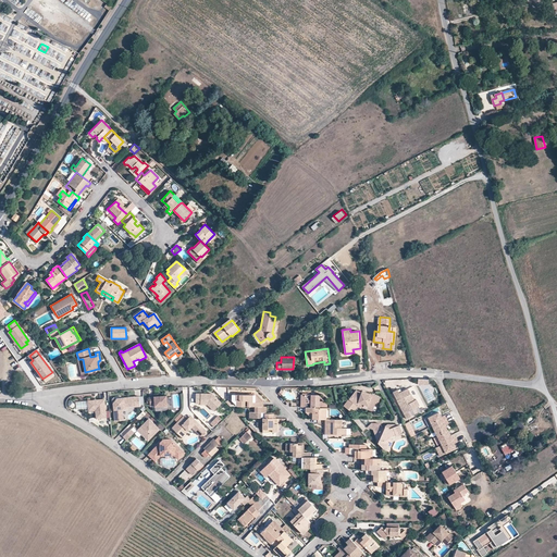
[(83,359),(78,359),(81,375),(94,372),(94,370),(85,372),(83,359)]
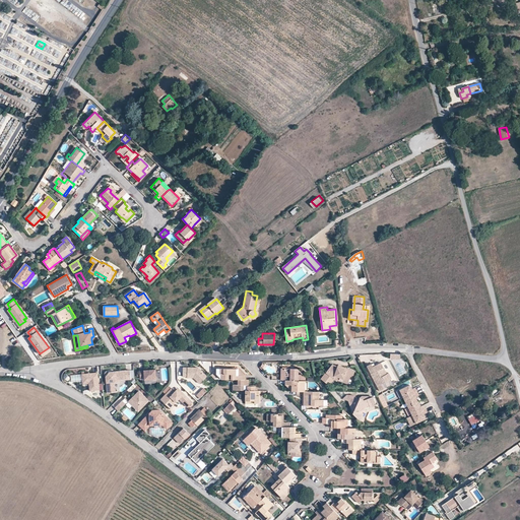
[(383,368),(384,368),(382,363),(373,367),(372,364),(368,366),(380,390),(388,387),(385,382),(393,378),(390,372),(387,374),(385,374),(383,368)]
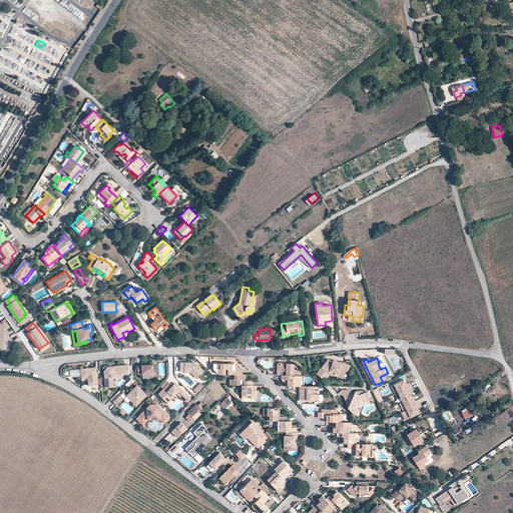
[(332,373),(346,376),(347,372),(350,372),(352,367),(340,363),(339,364),(335,363),(329,361),(317,374),(322,378),(324,376),(327,379),(329,375),(332,373)]
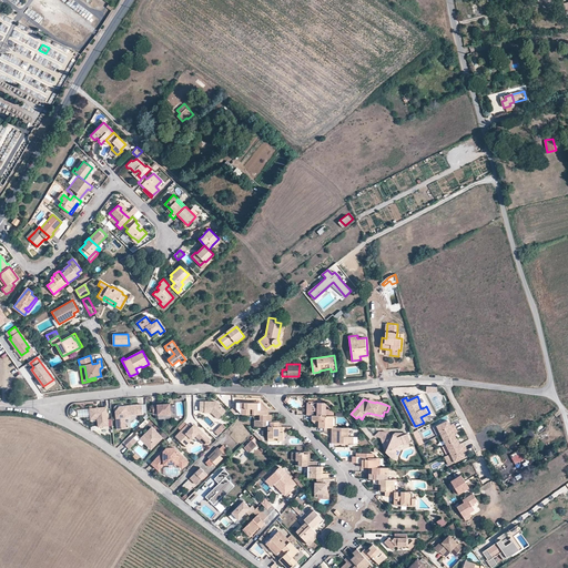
[(205,413),(213,413),(217,413),(221,416),(226,412),(216,402),(200,402),(201,412),(205,412),(205,413)]
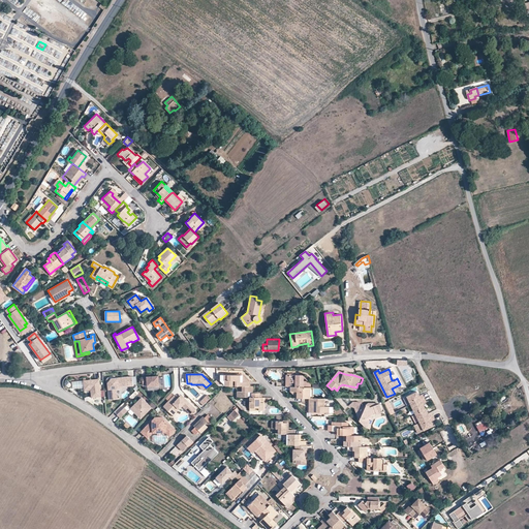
[(225,385),(242,385),(248,386),(248,381),(242,375),(219,374),(219,379),(225,385)]
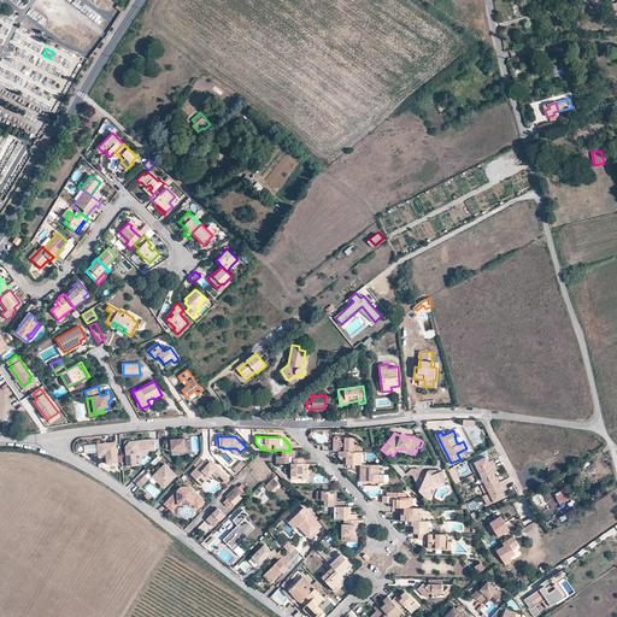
[(335,445),(335,451),(339,451),(360,451),(362,452),(362,446),(359,444),(353,444),(353,439),(352,436),(334,436),(334,445),(335,445)]
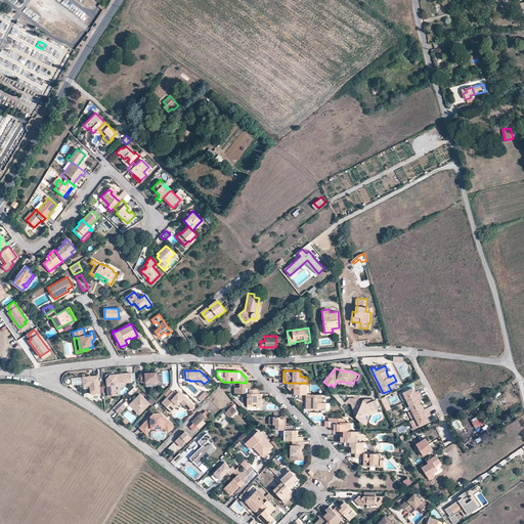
[(158,382),(158,373),(153,373),(150,373),(141,374),(142,381),(146,381),(146,383),(158,382)]
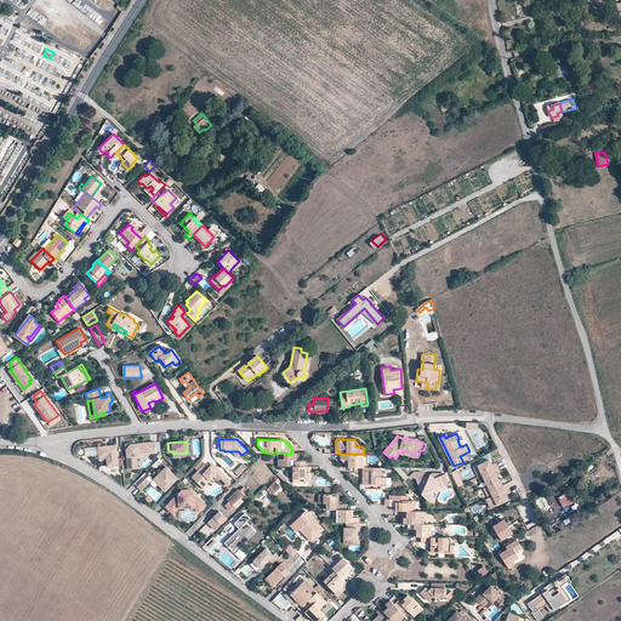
[(127,449),(126,450),(129,469),(138,468),(137,454),(157,453),(155,443),(131,444),(130,445),(127,449)]
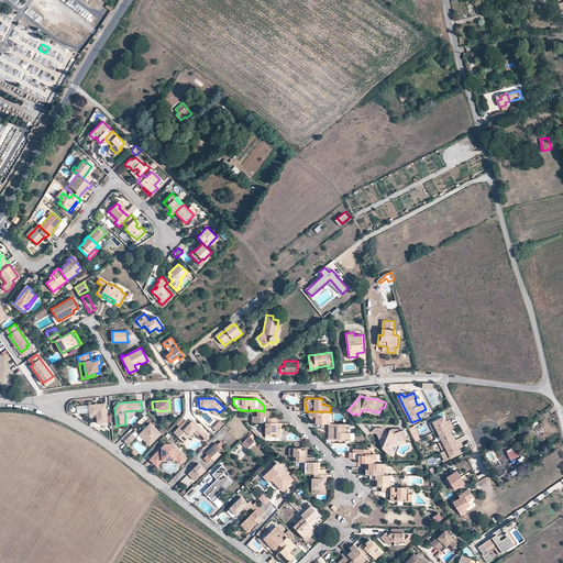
[(89,404),(90,414),(97,414),(97,415),(98,423),(108,422),(106,404),(94,405),(92,404),(89,404)]
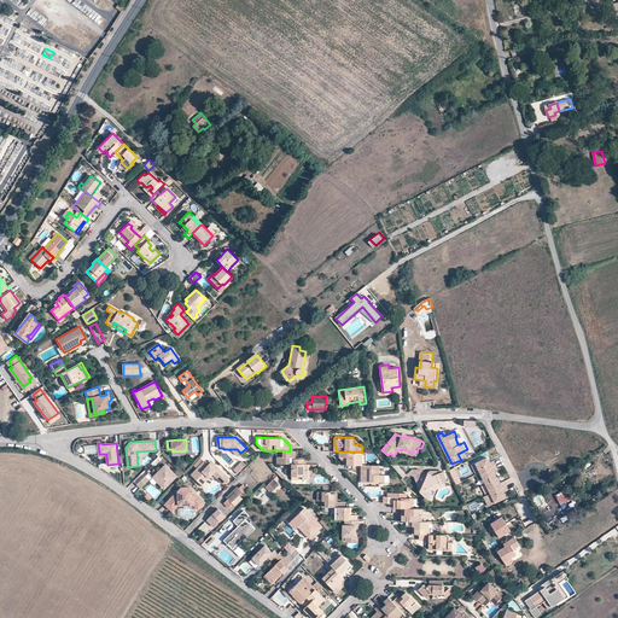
[(290,452),(283,450),(283,458),(277,458),(277,464),(291,464),(302,464),(302,459),(295,459),(295,452),(290,452)]
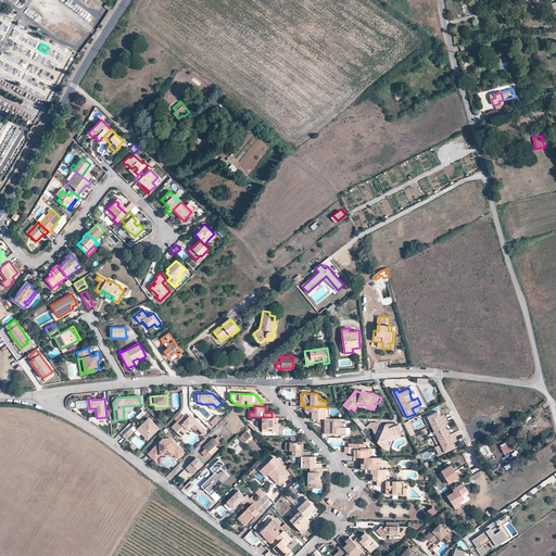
[(325,406),(305,406),(305,411),(310,411),(312,412),(312,414),(312,418),(325,418),(325,406)]
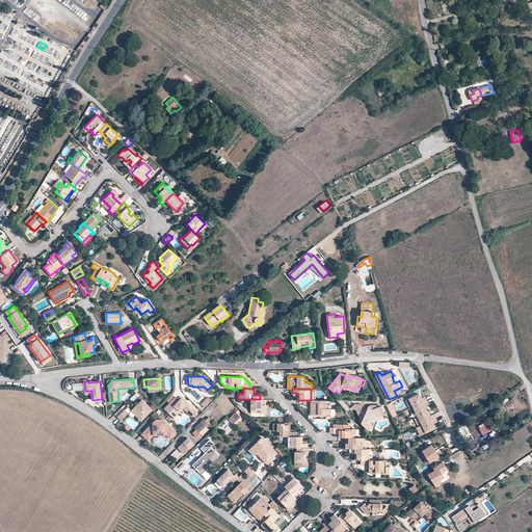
[(414,406),(427,400),(425,397),(422,398),(421,396),(420,394),(409,399),(414,406)]
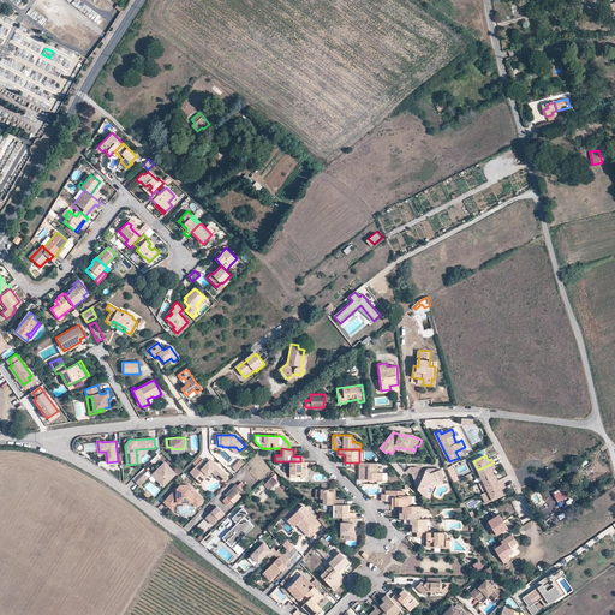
[(219,478),(225,472),(215,464),(214,466),(209,461),(207,464),(203,459),(190,472),(196,478),(197,479),(201,476),(203,478),(210,470),(212,472),(219,478)]
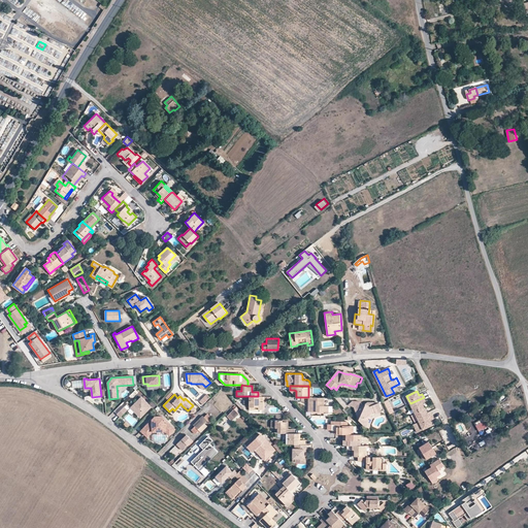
[(263,396),(261,396),(258,396),(249,396),(249,406),(258,407),(258,409),(263,409),(263,396)]
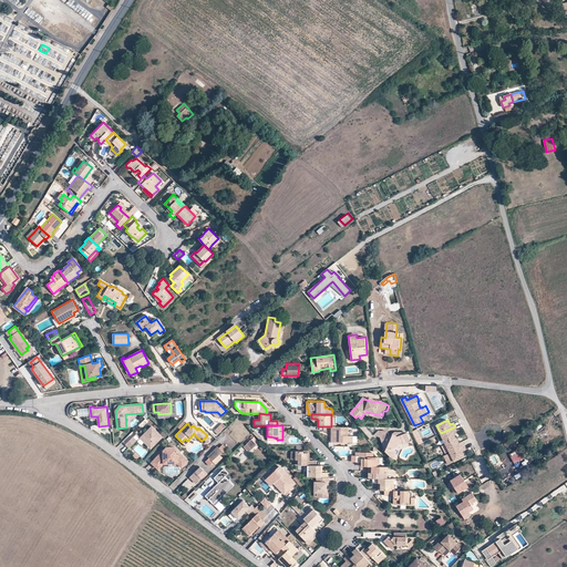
[(153,426),(141,439),(151,450),(163,437),(153,426)]
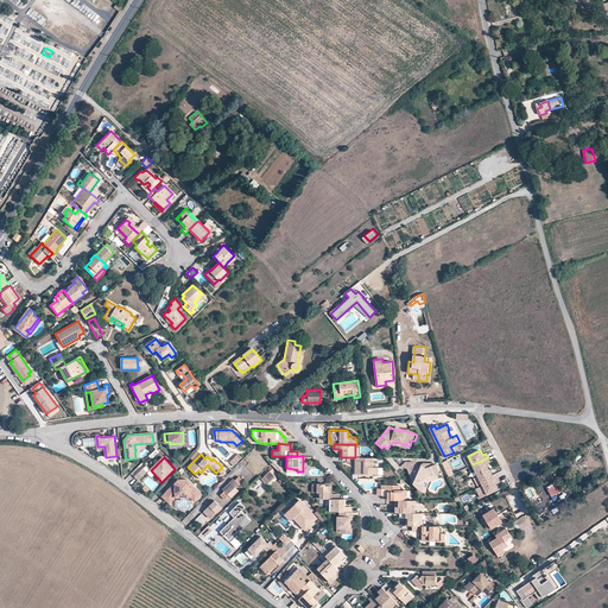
[(373,458),(359,457),(355,457),(355,462),(358,462),(358,474),(378,474),(378,468),(373,468),(373,458)]
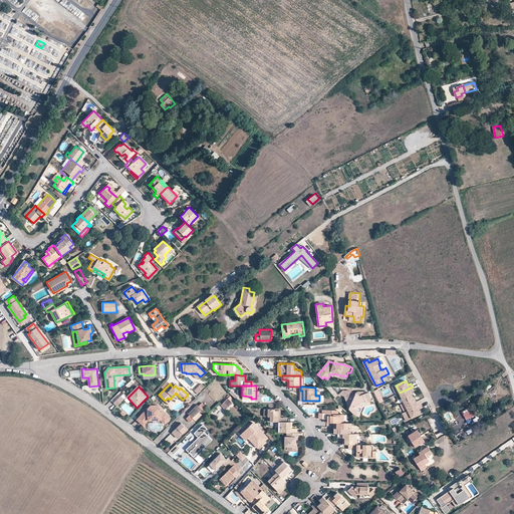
[(404,402),(414,397),(413,395),(412,393),(415,391),(413,387),(400,393),(404,402)]
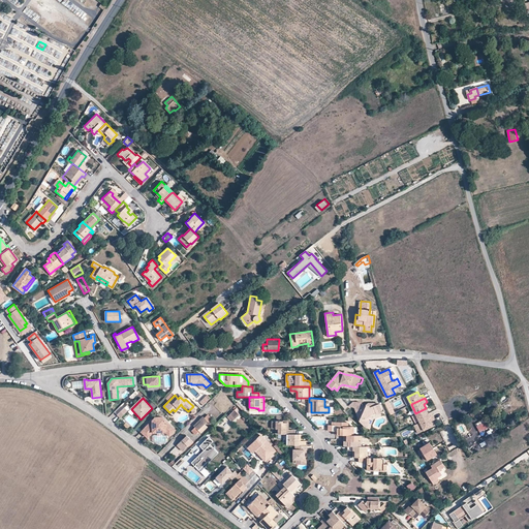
[(365,406),(361,403),(355,409),(359,415),(361,415),(361,417),(360,421),(367,428),(368,424),(366,423),(367,419),(369,421),(371,414),(376,413),(375,411),(381,409),(379,405),(377,405),(377,404),(368,403),(365,406)]
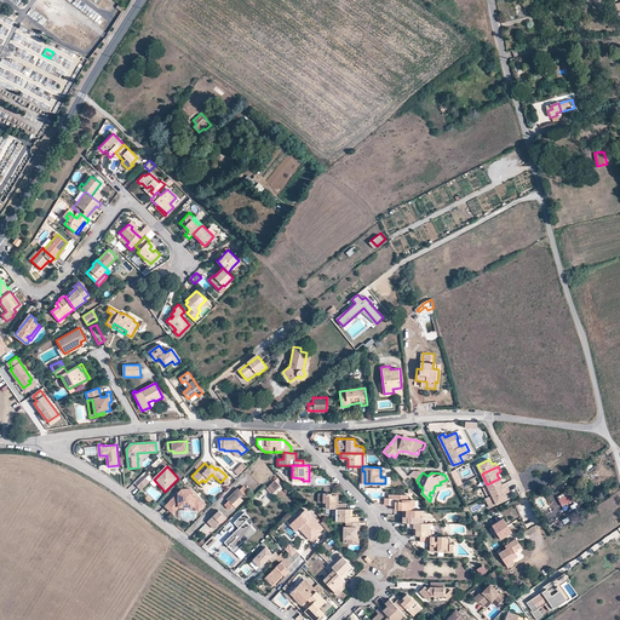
[(202,487),(213,476),(212,474),(205,482),(202,480),(199,483),(202,487)]
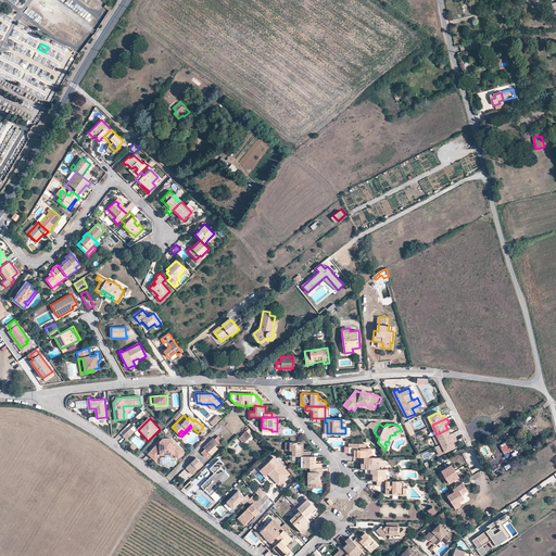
[(131,428),(124,437),(127,440),(135,432),(131,428)]
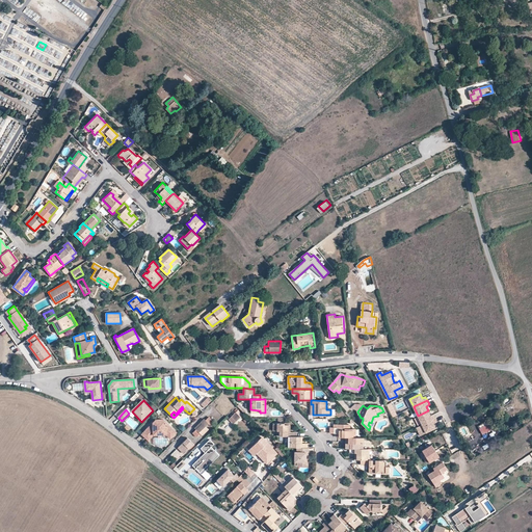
[(240,418),(244,415),(239,409),(236,413),(235,411),(232,416),(231,415),(228,418),(229,418),(229,419),(234,424),(240,418)]
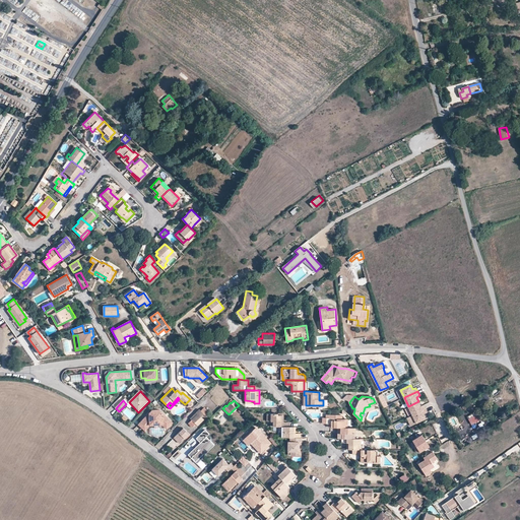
[(412,414),(426,408),(425,405),(421,407),(419,404),(418,401),(408,406),(409,408),(412,414)]
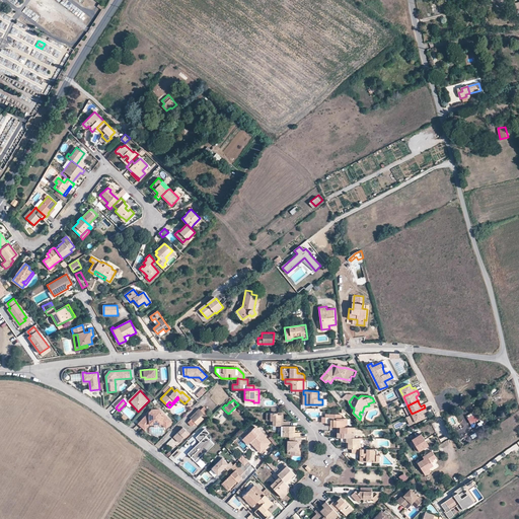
[(199,409),(196,412),(197,413),(201,416),(203,413),(205,415),(208,411),(203,406),(200,410),(199,409)]
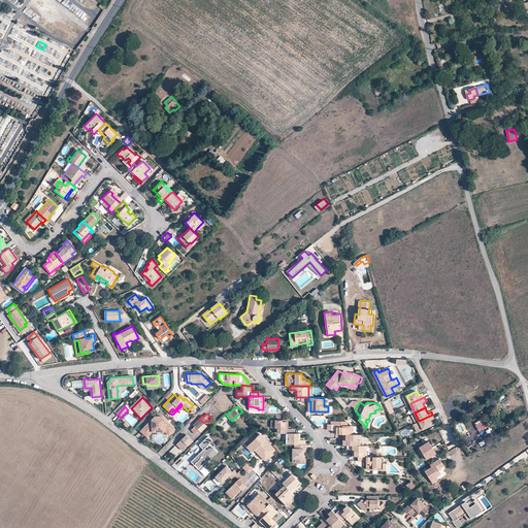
[(432,415),(419,421),(423,430),(433,425),(432,422),(431,421),(434,419),(432,415)]
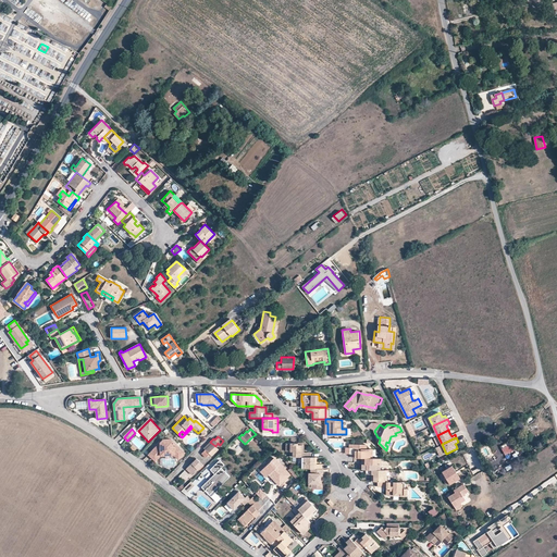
[(156,461),(161,455),(161,453),(165,453),(165,452),(175,452),(181,457),(185,453),(175,442),(173,442),(173,441),(171,438),(163,438),(161,442),(161,444),(159,444),(149,455),(156,461)]
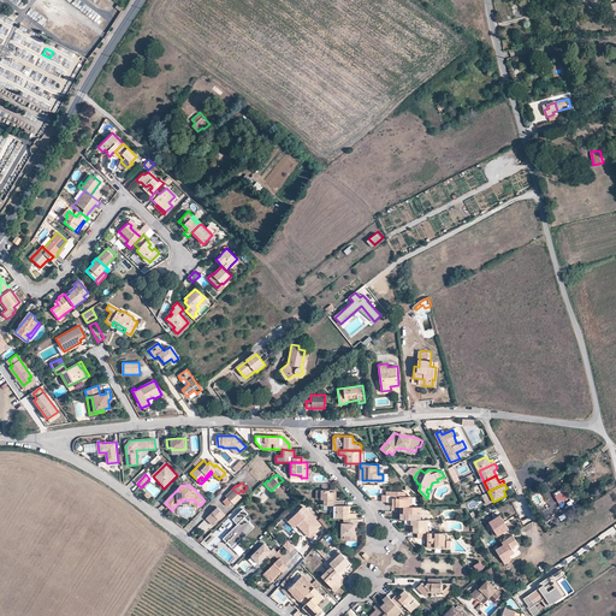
[(232,502),(234,504),(242,497),(238,493),(234,490),(227,497),(232,502)]
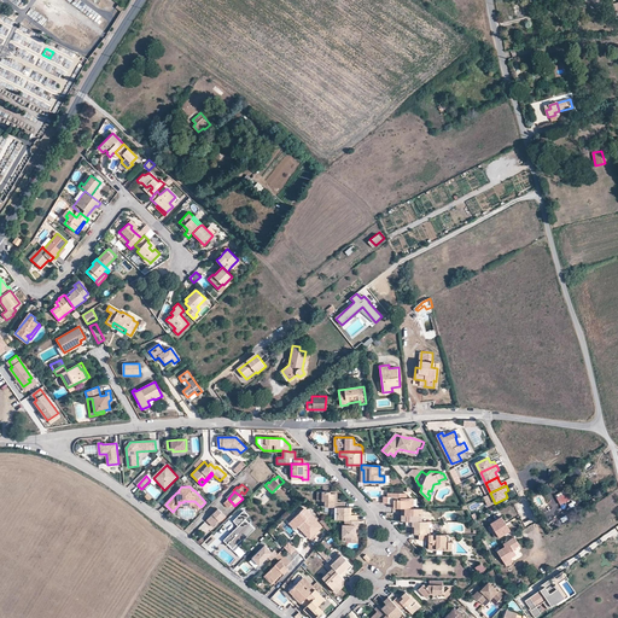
[(334,507),(344,507),(344,502),(337,502),(334,502),(334,493),(330,494),(330,491),(321,491),(321,507),(334,507)]
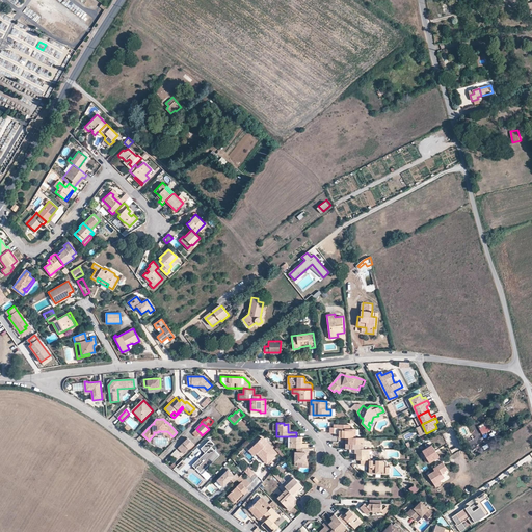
[(354,437),(354,428),(350,428),(350,424),(338,424),(338,427),(335,427),(330,427),(330,432),(337,432),(340,433),(340,437),(346,437),(351,437),(354,437)]
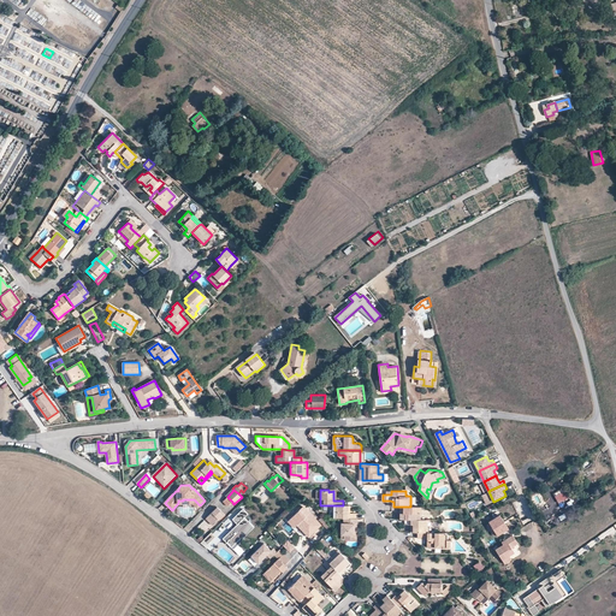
[(561,497),(554,501),(561,513),(568,509),(561,497)]
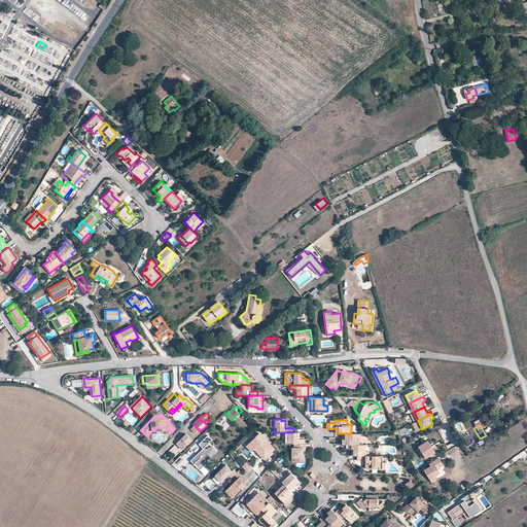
[(469,431),(464,434),(468,445),(475,442),(469,431)]
